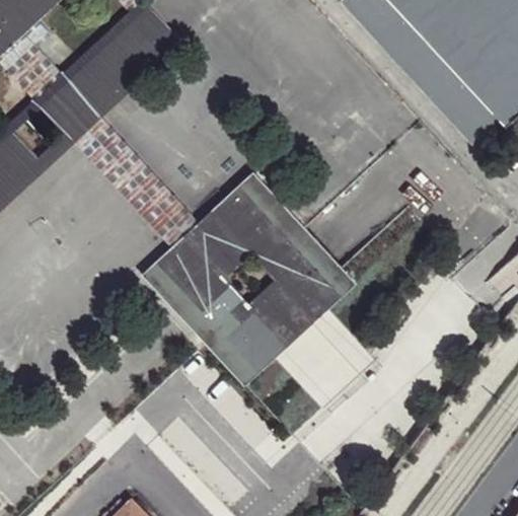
[(0,51),(21,32),(56,0),(0,0),(0,51)]
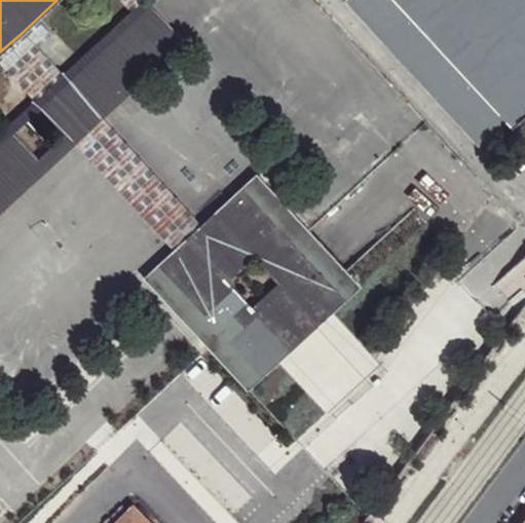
[(153,10),(143,0),(142,0),(129,13),(61,76),(33,103),(0,133),(0,214),(74,145),(104,118),(123,101),(120,98),(92,68),(126,35),(125,33),(153,10)]
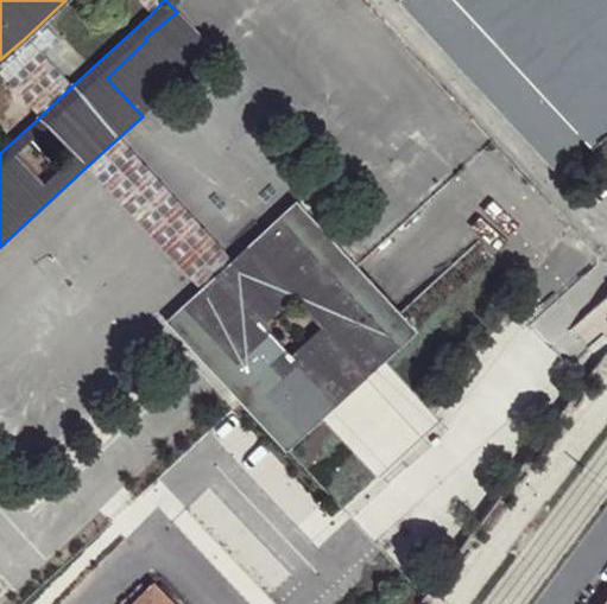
[(164,0),(136,0),(150,16),(164,0)]
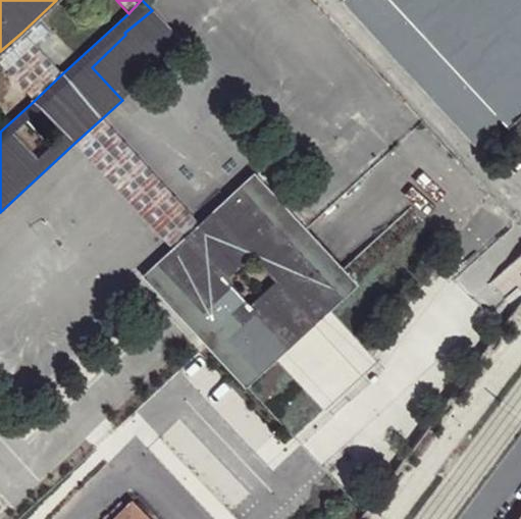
[(181,43),(152,10),(124,33),(125,35),(153,65),(156,68),(181,43)]
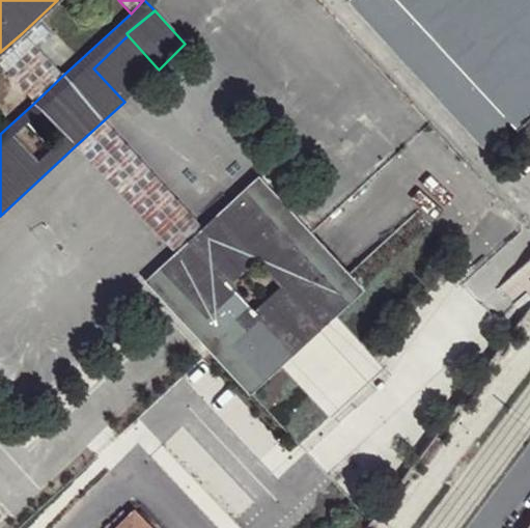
[(61,77),(22,33),(0,52),(0,68),(33,104),(61,77)]
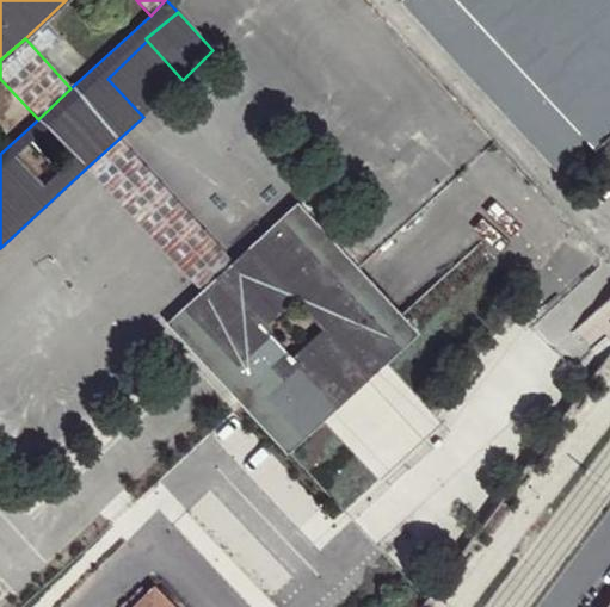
[(179,76),(147,41),(108,79),(140,113),(179,76)]
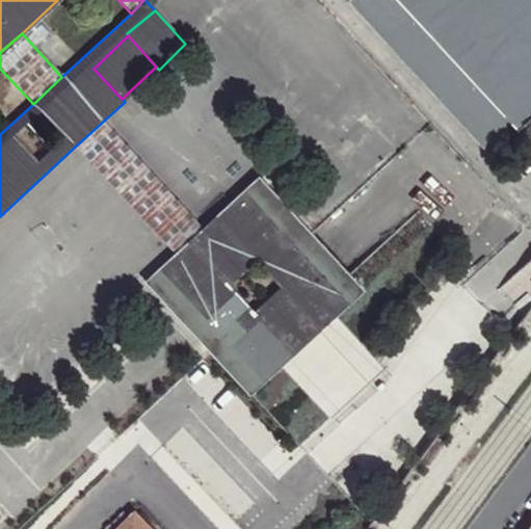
[(206,226),(105,120),(75,147),(176,252),(206,226)]
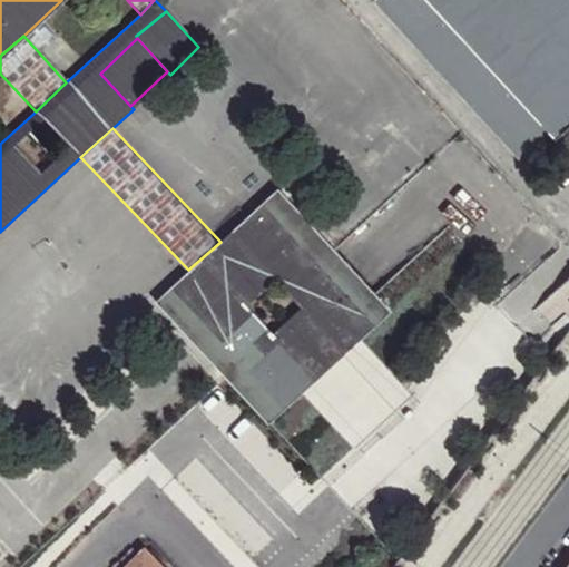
[(333,252),(276,189),(221,242),(188,270),(155,300),(267,423),(389,313),(333,252)]
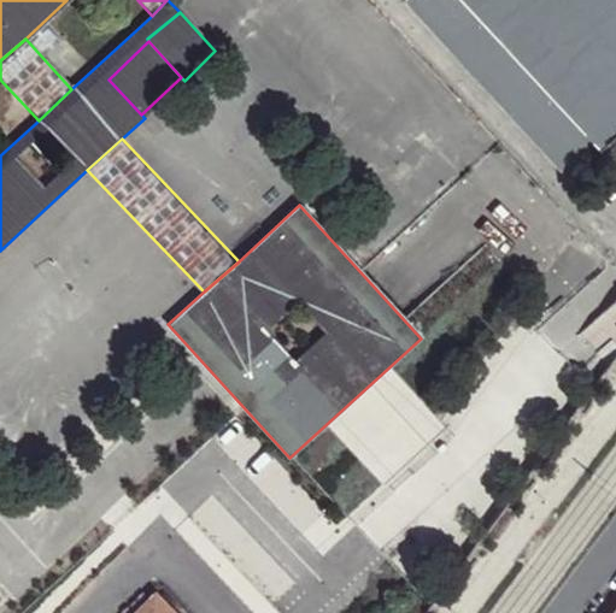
[(152,436),(81,504),(113,538),(185,471),(152,436)]
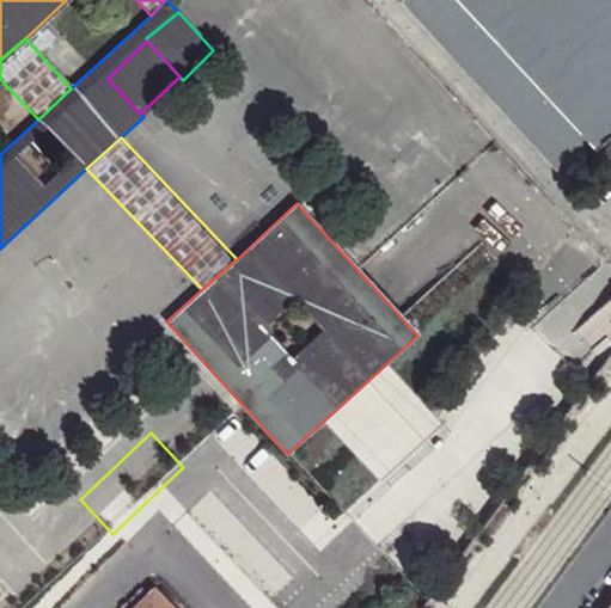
[(171,607),(154,591),(136,607),(171,607)]
